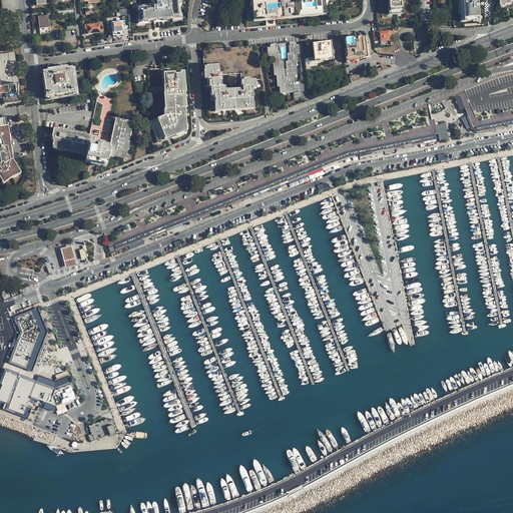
[(285,0),(252,3),(253,18),(253,21),(325,15),(324,1),(330,0),(285,0)]
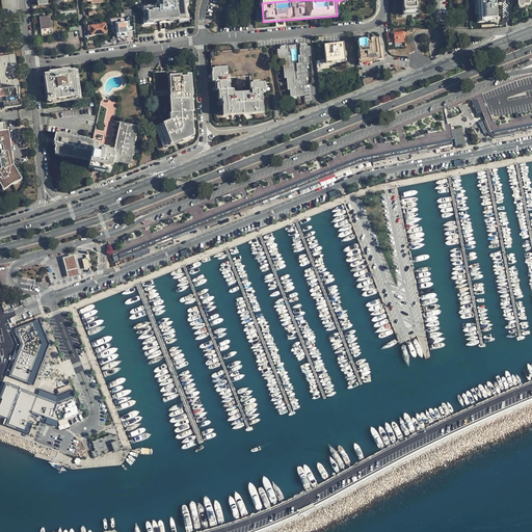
[(403,0),(404,1),(403,1),(403,9),(403,12),(416,11),(416,8),(416,0),(415,0),(414,0),(403,0)]
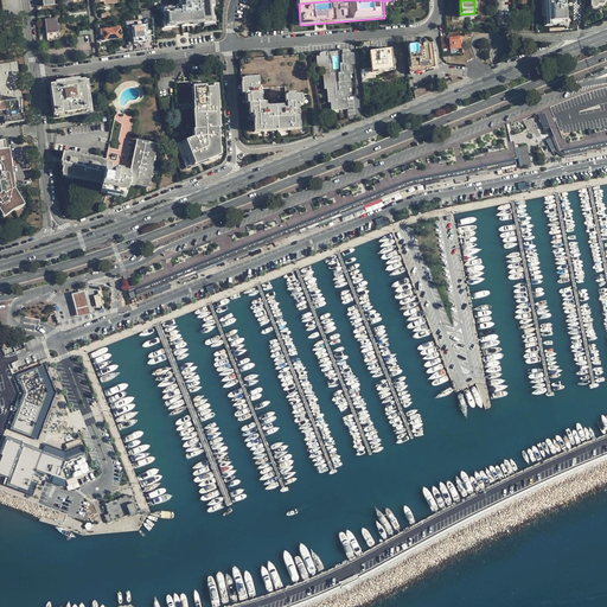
[(168,6),(158,7),(160,29),(164,27),(170,27),(170,23),(167,20),(166,14),(168,11),(168,6)]
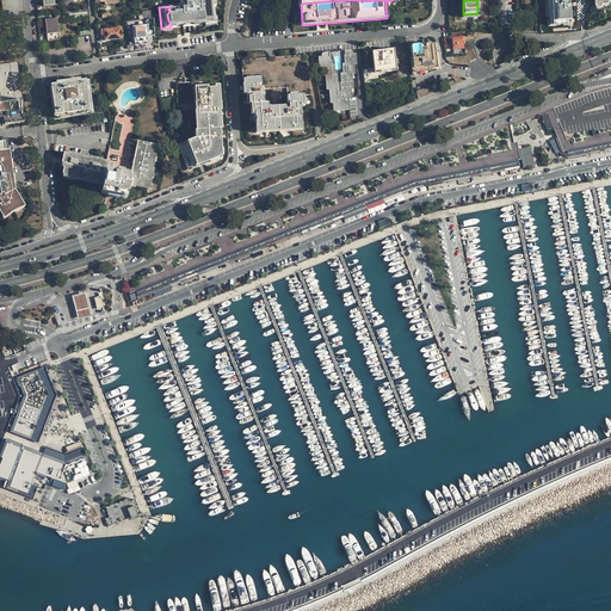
[(562,7),(556,7),(556,10),(554,12),(554,16),(557,18),(557,20),(560,20),(560,22),(563,22),(563,20),(567,20),(567,17),(567,10),(562,10),(562,7)]
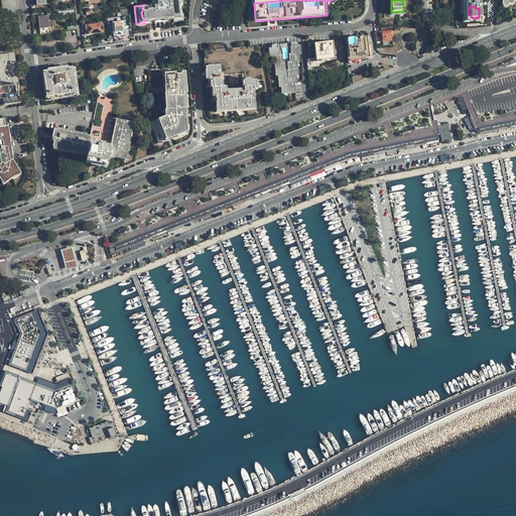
[(56,10),(56,8),(52,9),(51,9),(51,11),(53,11),(53,16),(74,14),(73,8),(56,10)]
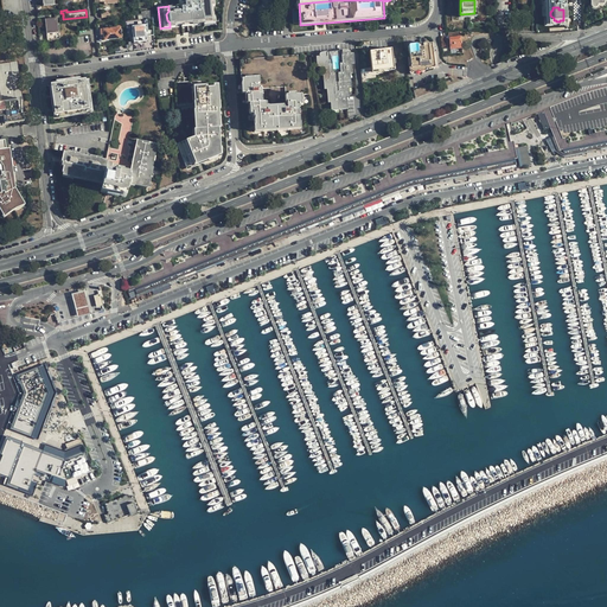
[(45,20),(48,40),(59,39),(57,18),(45,20)]
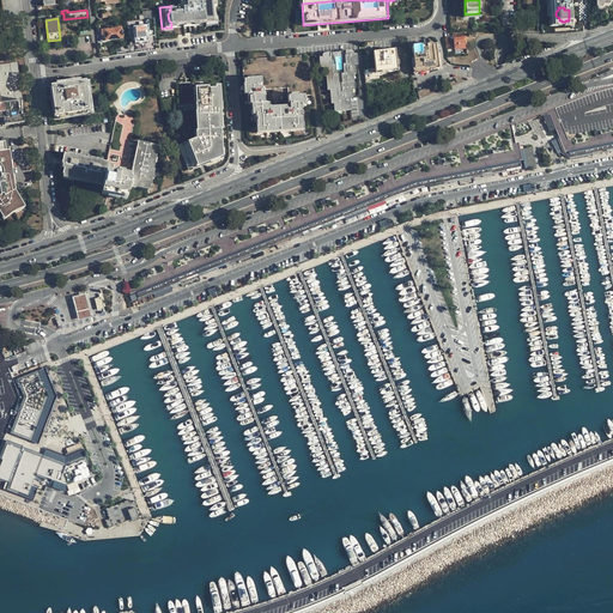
[(105,41),(107,41),(109,41),(122,40),(121,28),(111,29),(111,26),(105,26),(107,30),(104,30),(105,41)]
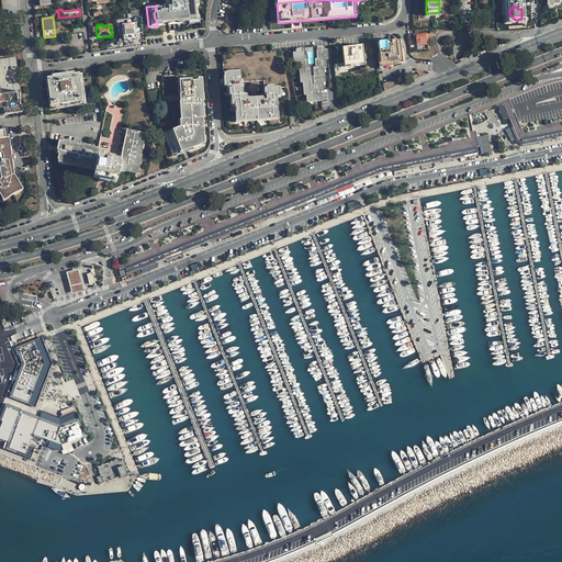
[(417,45),(427,44),(425,30),(415,31),(417,45)]
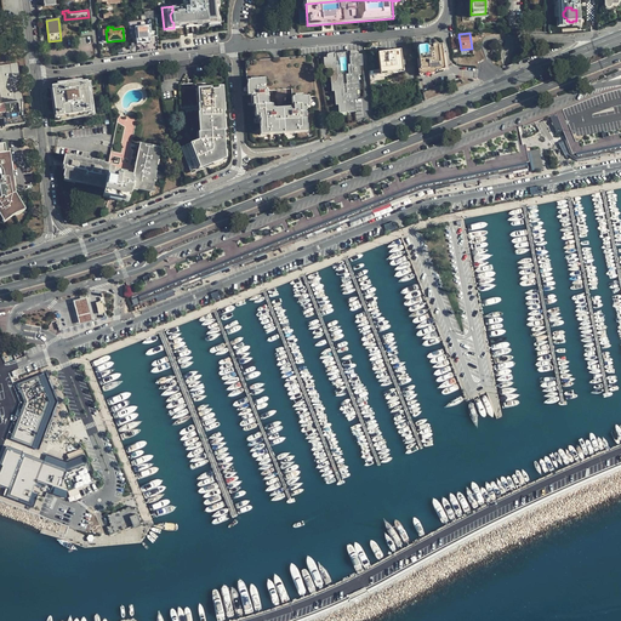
[(419,58),(420,73),(428,72),(428,70),(436,70),(444,69),(444,68),(445,68),(446,66),(444,46),(444,45),(442,45),(440,44),(436,45),(434,46),(432,46),(432,44),(428,45),(427,45),(417,47),(419,58)]
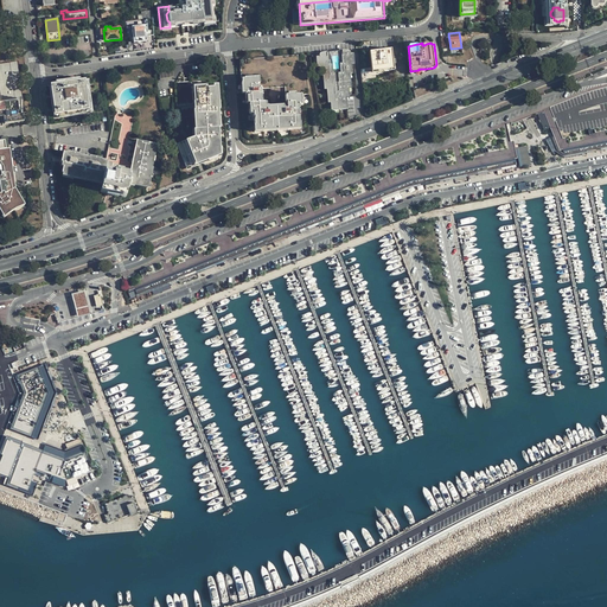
[(371,68),(360,69),(362,81),(378,78),(378,72),(393,70),(390,49),(369,52),(371,68)]
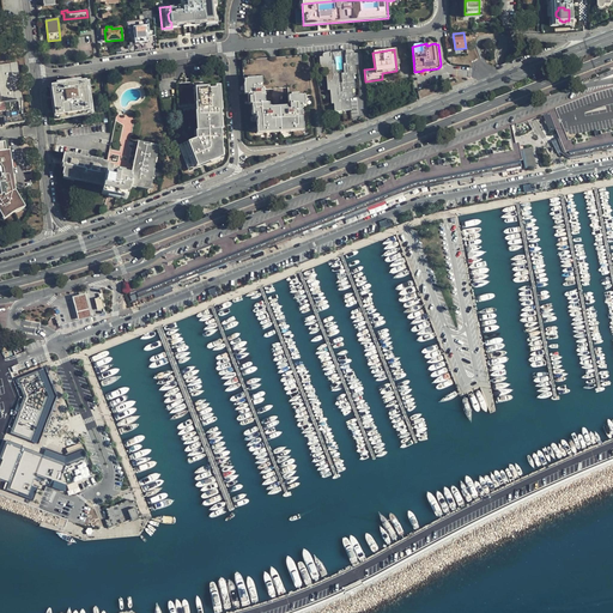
[(320,67),(322,67),(323,77),(326,77),(328,91),(329,90),(332,104),(334,104),(334,111),(351,110),(350,98),(352,98),(352,89),(354,89),(353,74),(356,74),(354,65),(357,65),(357,55),(353,55),(353,53),(349,50),(331,52),(323,54),(322,58),(319,58),(320,67)]
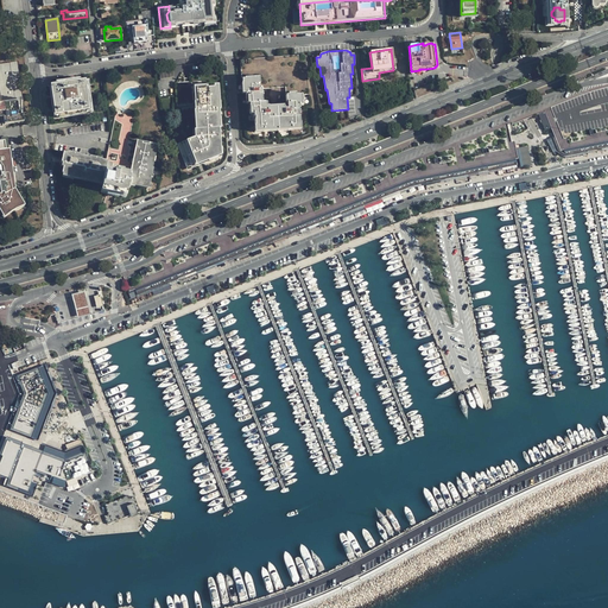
[(249,115),(254,114),(255,132),(299,130),(298,106),(303,106),(302,94),(309,94),(305,62),(299,62),(298,56),(240,59),(241,78),(245,78),(245,83),(241,83),(242,94),(246,94),(246,105),(249,105),(249,115)]
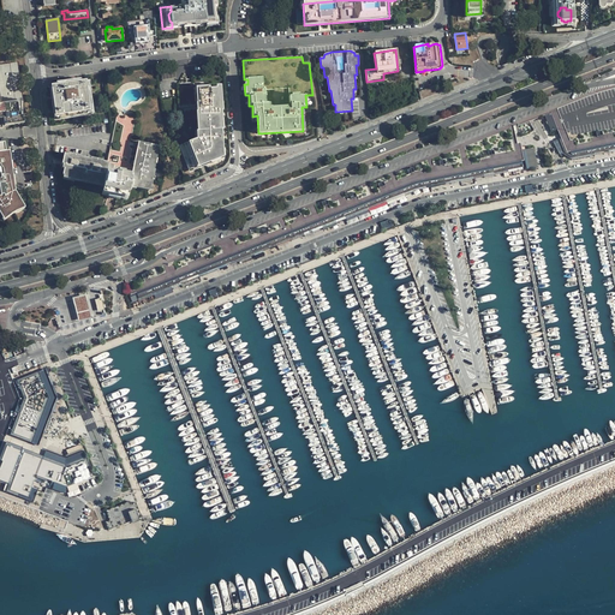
[(0,119),(5,119),(6,126),(22,124),(19,114),(25,114),(25,113),(18,63),(0,64),(0,119)]
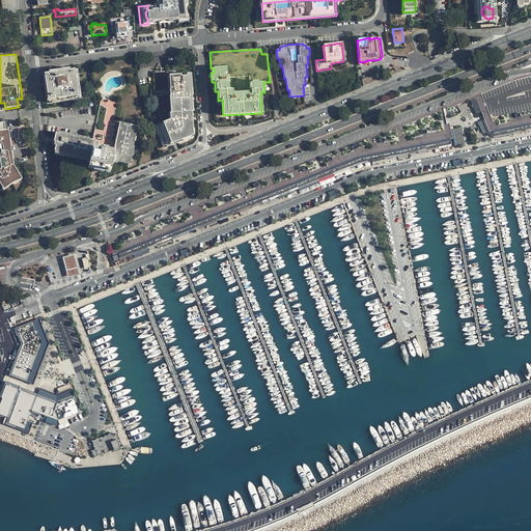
[(49,99),(72,95),(76,95),(73,72),(46,75),(49,99)]
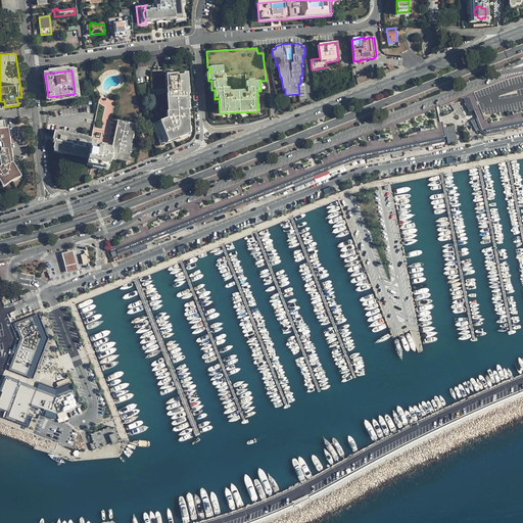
[(184,73),(184,75),(185,75),(187,94),(186,94),(187,110),(185,110),(187,134),(163,143),(164,146),(190,136),(190,133),(188,110),(190,110),(189,94),(190,94),(188,73),(184,73)]
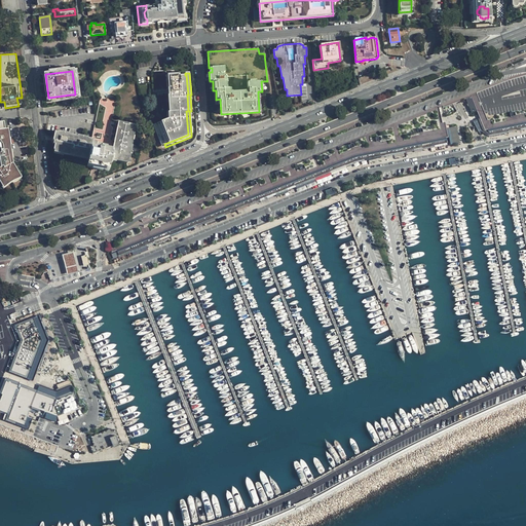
[(167,88),(168,88),(171,88),(170,77),(180,76),(180,74),(166,75),(167,88)]
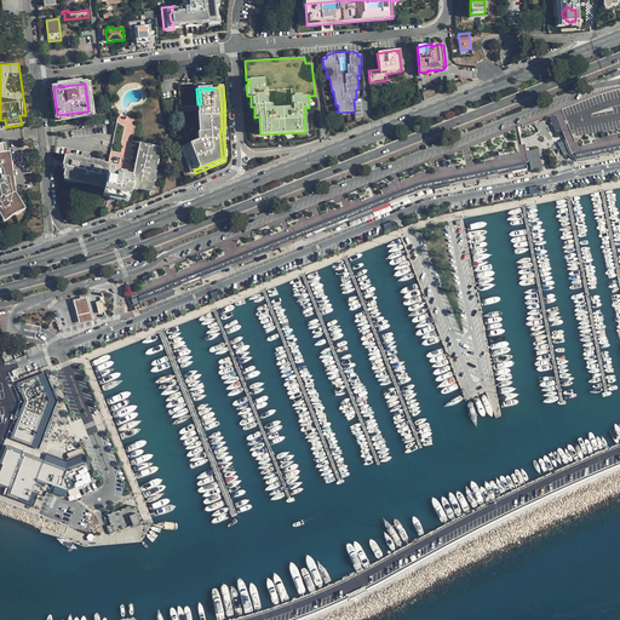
[(199,104),(200,114),(201,114),(202,132),(201,133),(201,142),(185,149),(194,170),(222,159),(219,131),(222,131),(220,112),(222,112),(219,89),(218,89),(212,90),(200,91),(201,104),(199,104)]
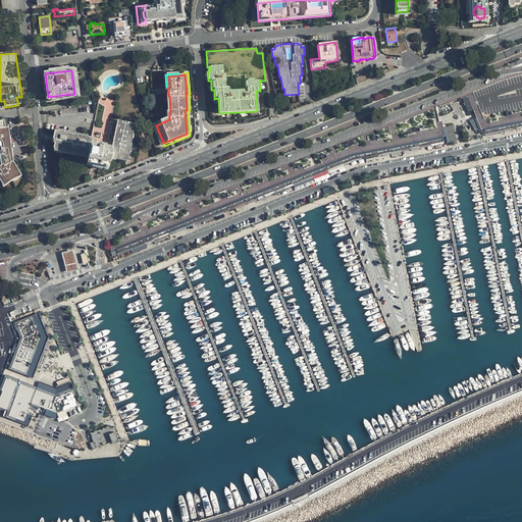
[(473,93),(468,95),(473,106),(474,110),(477,116),(479,115),(479,116),(480,119),(482,124),(483,126),(483,128),(487,127),(494,126),(499,125),(503,124),(508,123),(512,123),(516,122),(520,121),(521,120),(521,106),(482,114),(473,93)]
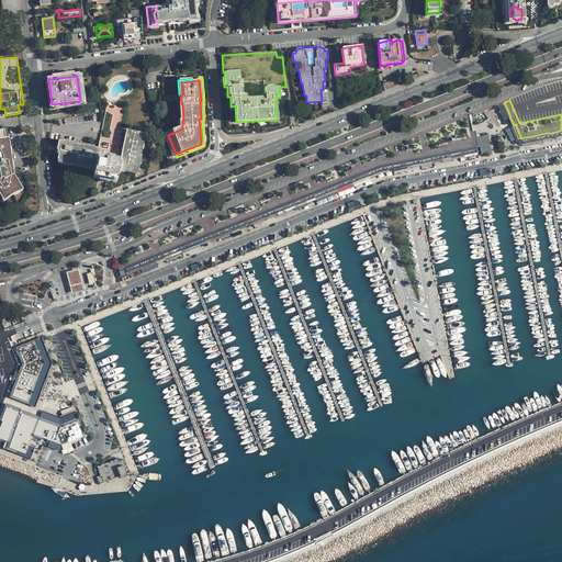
[(504,121),(510,119),(509,114),(504,102),(498,104),(504,121)]
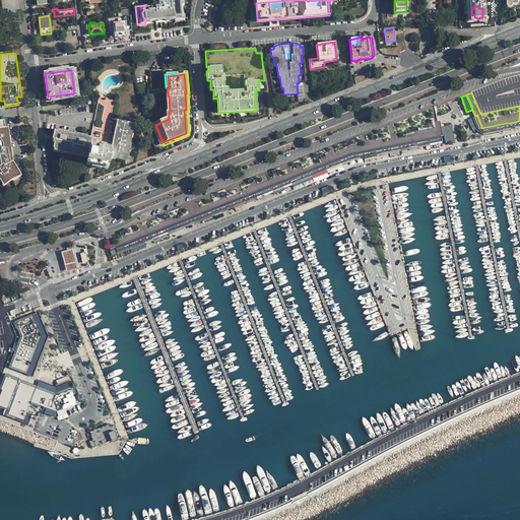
[(161,146),(164,145),(163,142),(155,125),(169,119),(169,112),(170,111),(169,95),(168,95),(167,95),(168,112),(166,112),(166,117),(160,119),(160,120),(152,123),(161,146)]
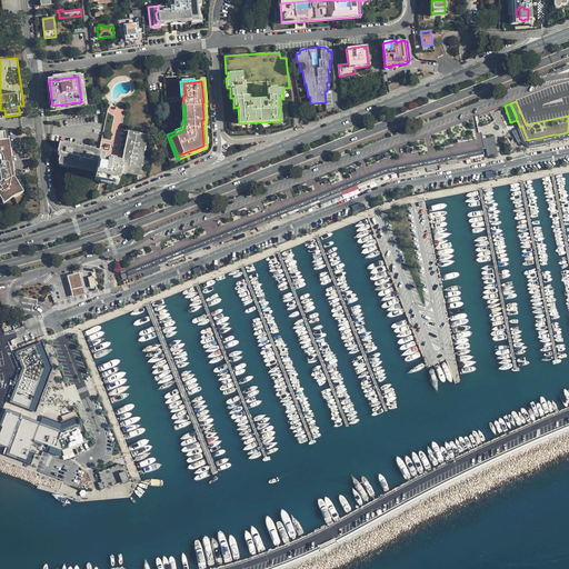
[(482,121),(485,131),(496,130),(493,119),(482,121)]
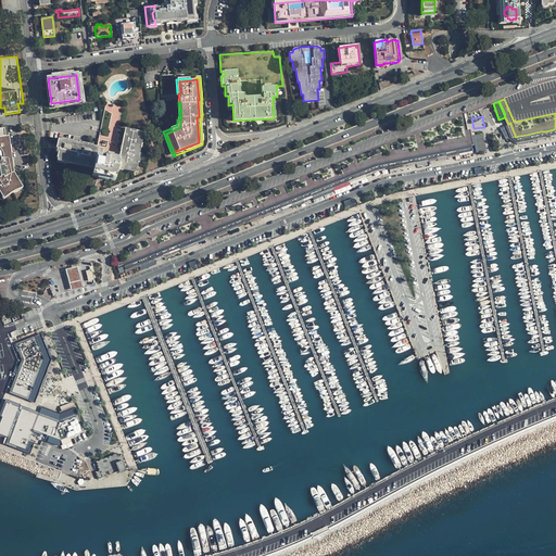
[(536,142),(536,140),(535,133),(531,134),(527,135),(519,136),(515,137),(515,135),(514,133),(512,127),(510,124),(508,125),(513,137),(520,144),(536,142)]
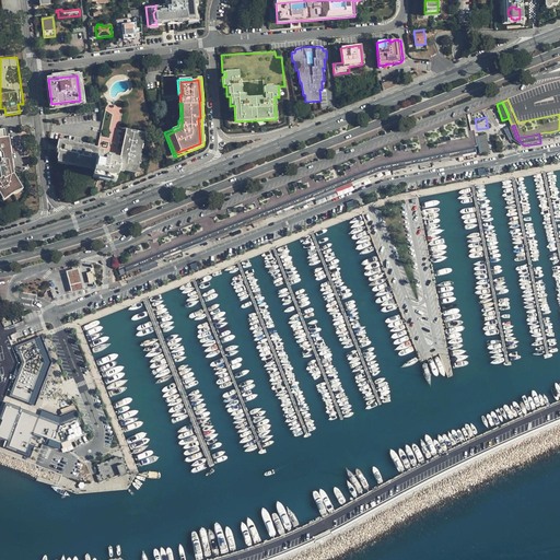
[(0,139),(7,139),(9,138),(8,126),(7,126),(2,126),(0,128),(0,139)]
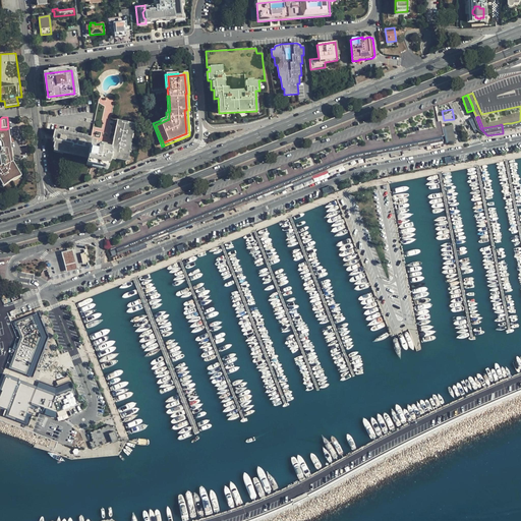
[(85,165),(98,168),(107,170),(109,158),(126,161),(127,160),(134,124),(117,120),(111,150),(90,146),(92,138),(55,130),(53,139),(53,142),(55,143),(54,151),(88,158),(85,165)]
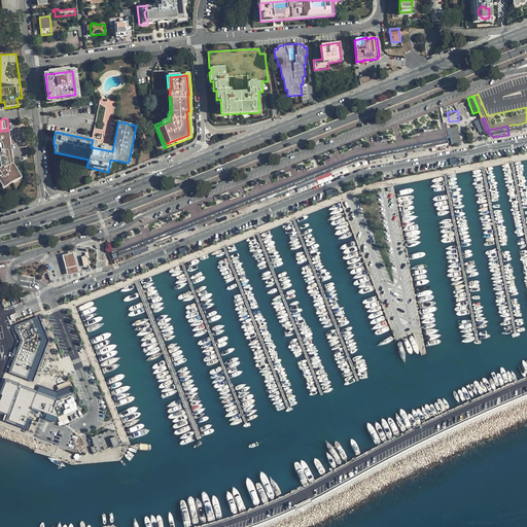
[(6,131),(0,131),(0,178),(4,186),(12,180),(19,177),(11,165),(6,131)]
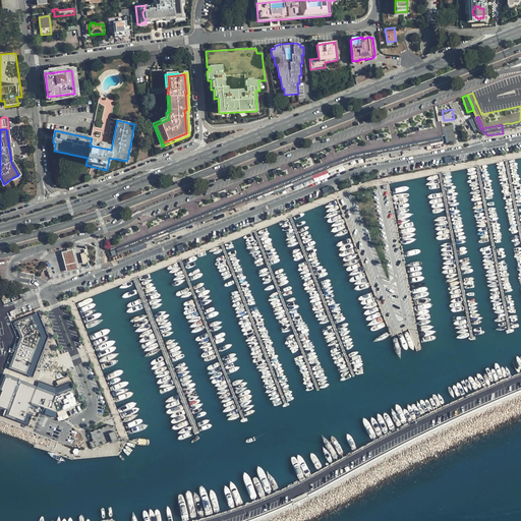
[(433,137),(436,148),(444,146),(441,130),(441,129),(439,130),(437,130),(432,131),(433,137)]
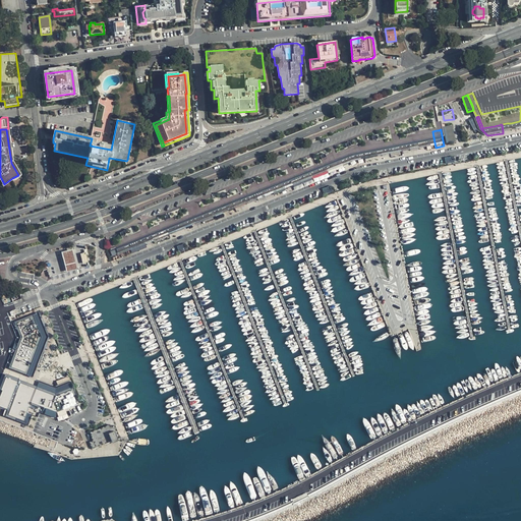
[(426,149),(425,138),(421,139),(416,140),(418,151),(426,149)]
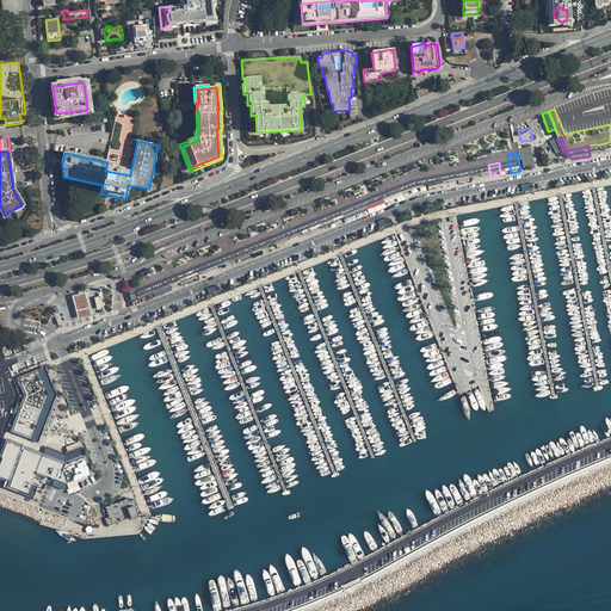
[(469,168),(471,180),(486,178),(483,166),(479,166),(474,167),(469,168)]
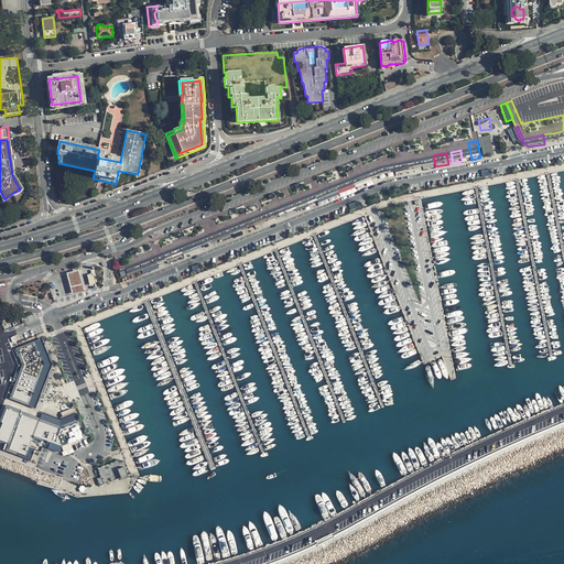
[(407,161),(408,172),(431,167),(429,156),(424,156),(420,158),(415,159),(412,160),(411,160),(407,161)]
